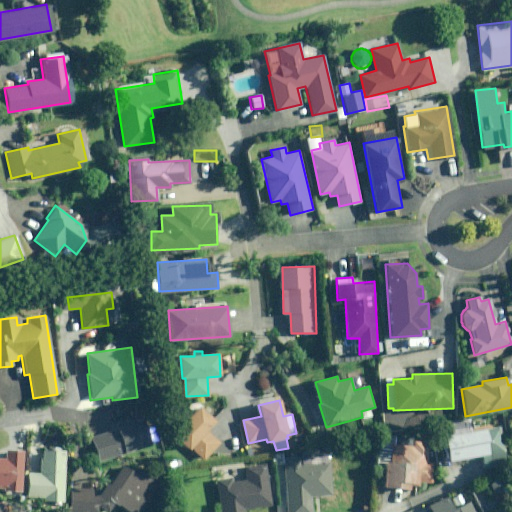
[(203,459),(220,443),(208,431),(216,424),(200,407),(173,433),(189,450),(191,447),(203,459)]
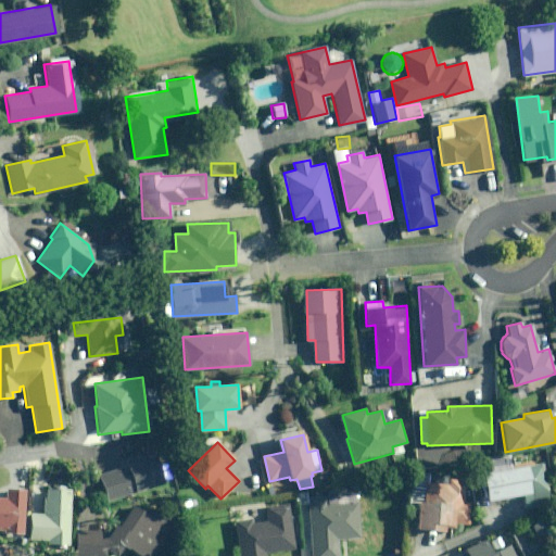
[(165,482),(154,452),(121,463),(122,467),(99,475),(108,502),(165,482)]
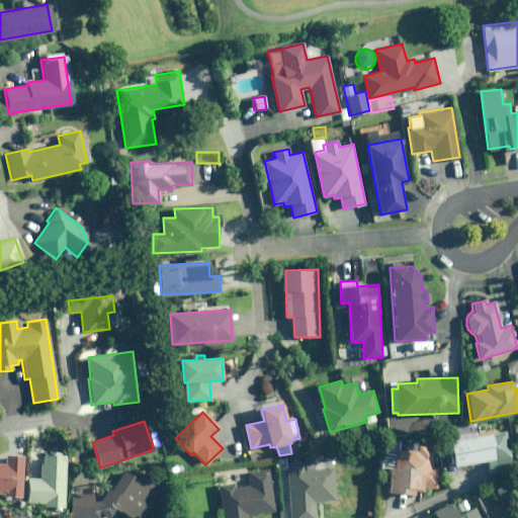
[(493,434),(449,441),(453,467),(488,461),(491,476),(514,470),(506,436),(494,439),(493,434)]
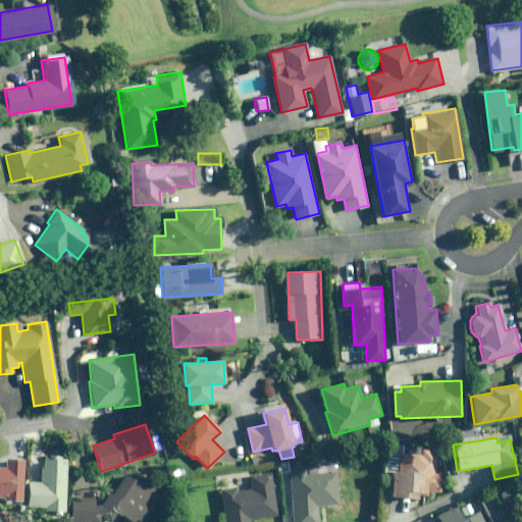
[(423,455),(414,455),(415,444),(404,444),(404,452),(401,452),(401,469),(394,469),(393,498),(418,499),(418,496),(428,496),(429,491),(442,492),(444,472),(437,472),(438,453),(423,453),(423,455)]
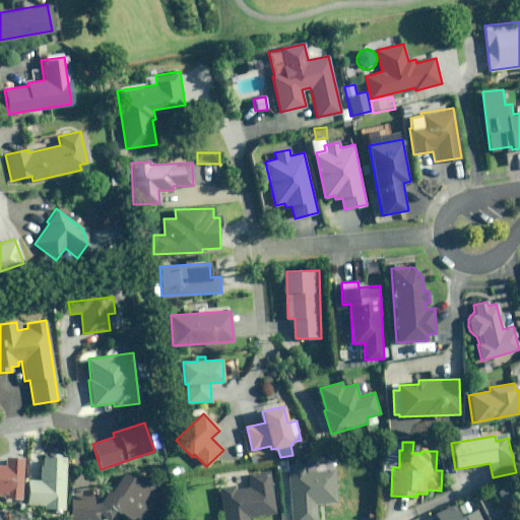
[(21,499),(22,458),(5,457),(5,465),(0,465),(0,495),(3,496),(3,499),(21,499)]
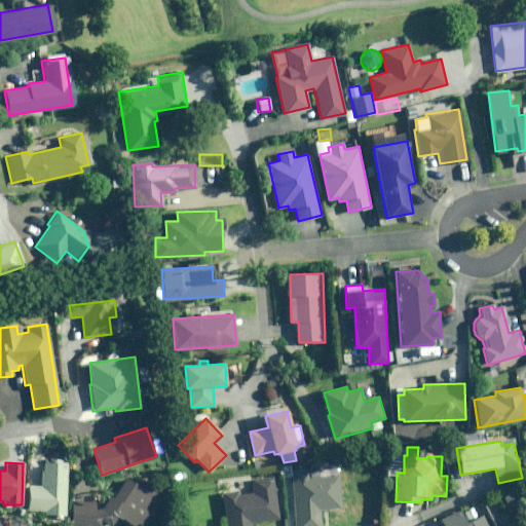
[(67,462),(43,462),(42,472),(40,472),(40,486),(28,486),(27,511),(44,512),(44,516),(65,516),(67,462)]
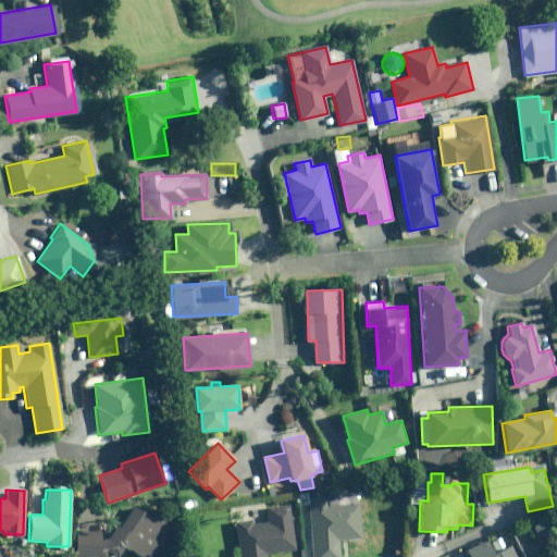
[(362,539),(361,496),(309,497),(310,556),(338,556),(338,540),(362,539)]
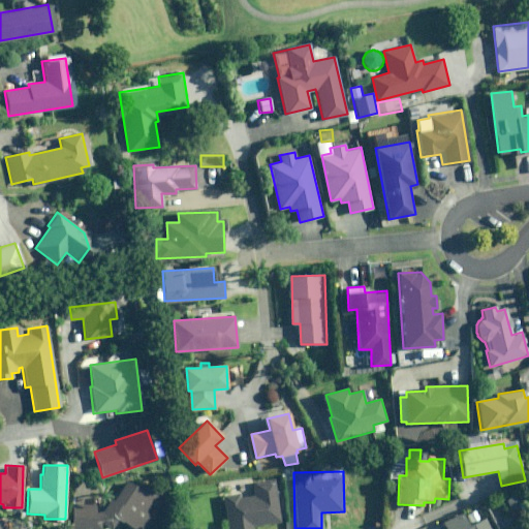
[(252,480),(254,497),(242,498),(241,494),(223,495),(226,528),(252,528),(252,526),(279,524),(275,478),(252,480)]
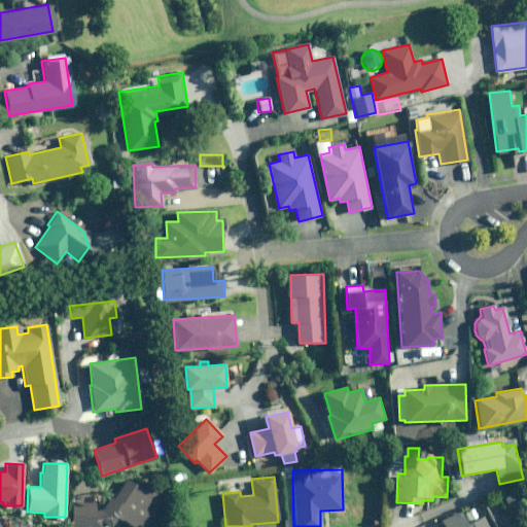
[(111,496),(102,510),(97,510),(97,502),(73,502),(72,526),(78,526),(111,526),(116,521),(116,518),(121,521),(123,520),(134,526),(143,526),(163,498),(151,490),(148,495),(126,481),(113,498),(111,496)]
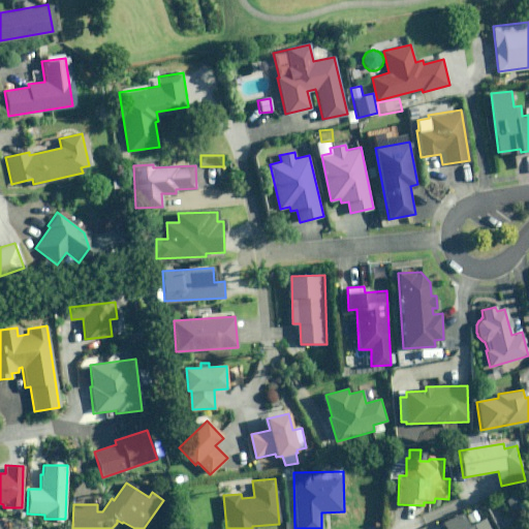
[(492,528),(488,518),(470,527),(463,512),(444,521),(447,528),(492,528)]
